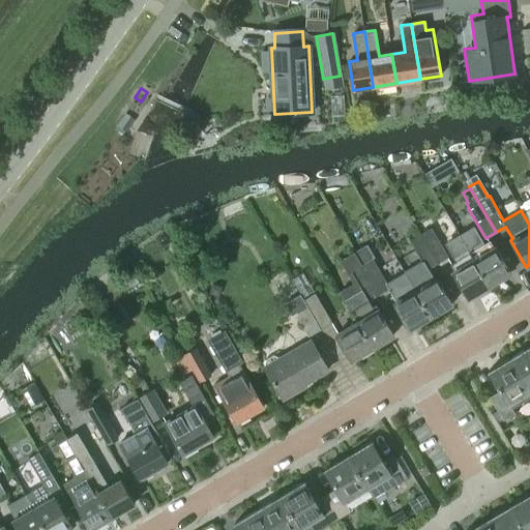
[(420,233),(438,263),(448,257),(431,227),(420,233)]
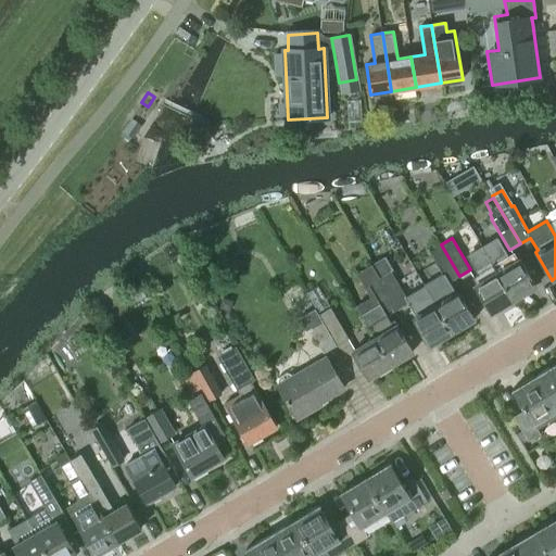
[(513,300),(533,288),(535,286),(518,256),(517,257),(514,252),(508,255),(497,238),(482,247),(513,300)]
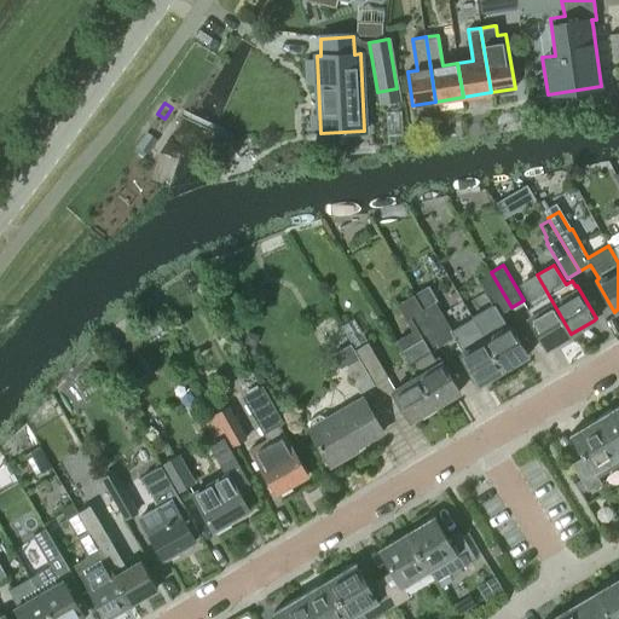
[(501,314),(512,307),(491,272),(478,281),(493,305),(472,318),(502,370),(528,354),(510,324),(507,325),(501,314)]
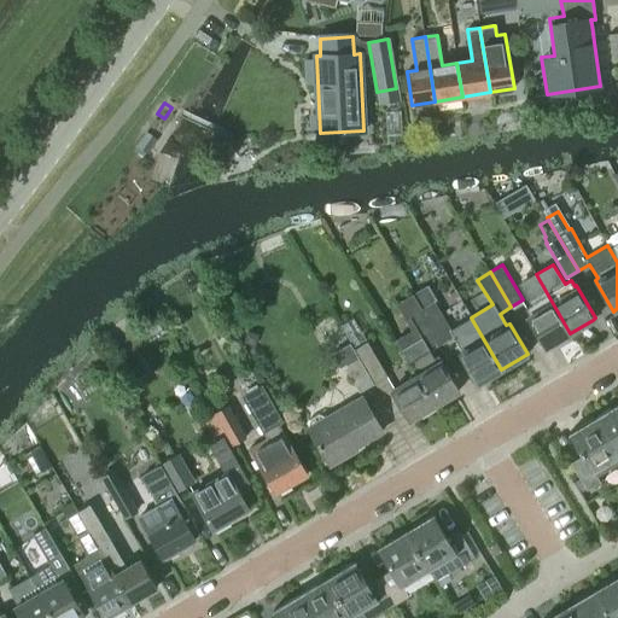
[(546,348),(570,333),(536,274),(519,284),(530,304),(524,308),(529,315),(526,316),(546,348)]
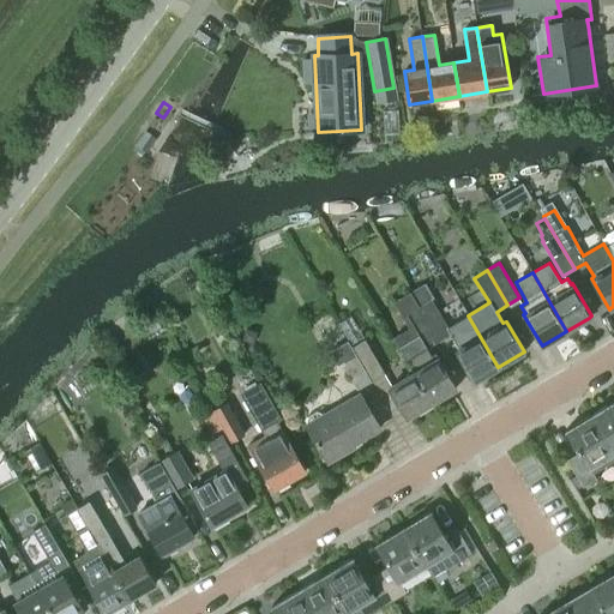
[(427,348),(439,342),(419,307),(410,292),(393,302),(409,329),(392,337),(414,372),(413,373),(431,403),(456,387),(435,353),(432,355),(427,348)]
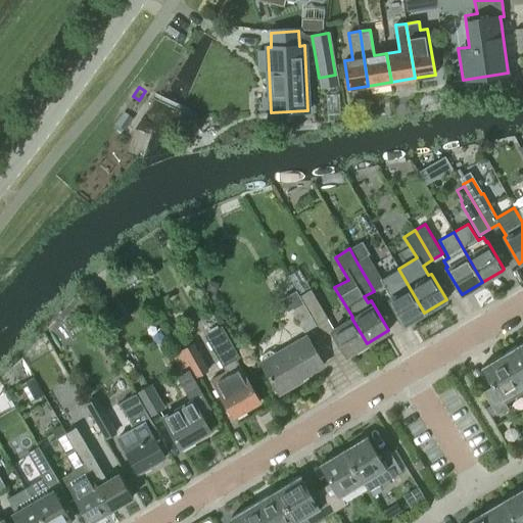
[(398,269),(381,278),(368,254),(357,262),(374,291),(383,285),(391,297),(388,299),(403,325),(424,313),(398,269)]
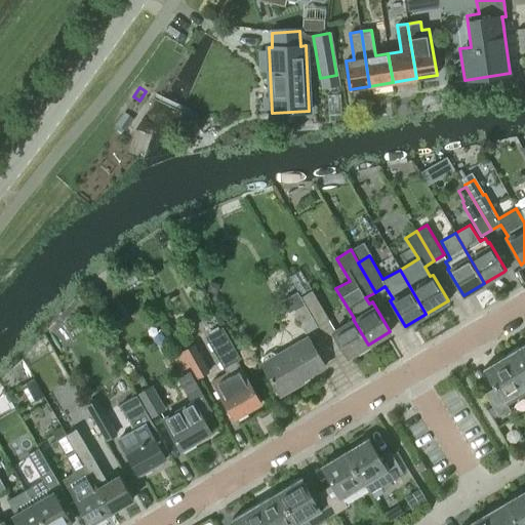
[(210,281),(206,290),(215,293),(219,284),(210,281)]
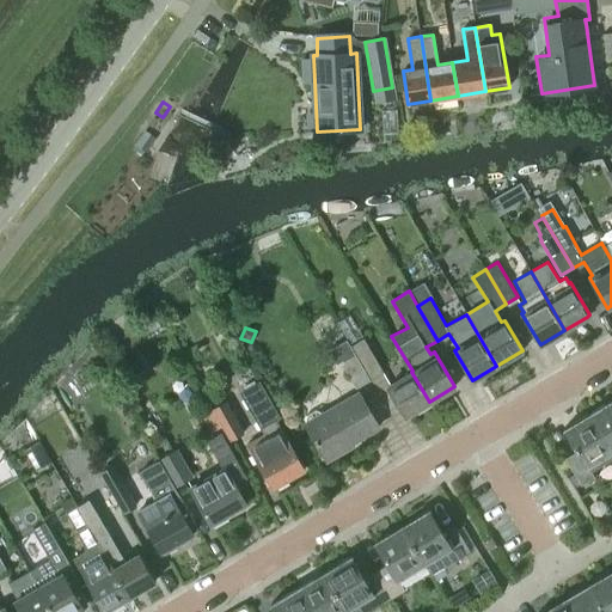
[(350,346),(371,380),(384,372),(363,337),(350,346)]
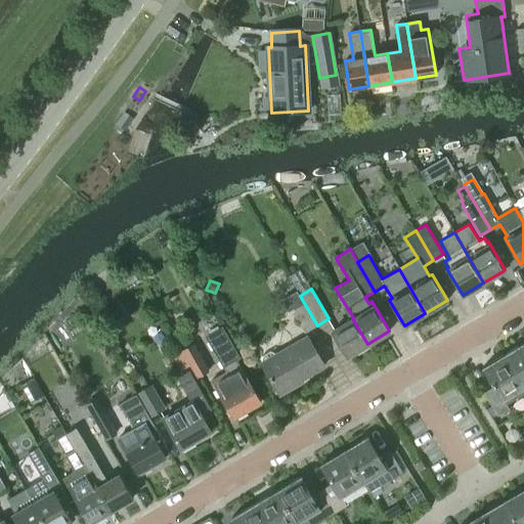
[(317,325),(300,296),(297,290),(280,300),(288,311),(291,310),(305,333),(317,325)]
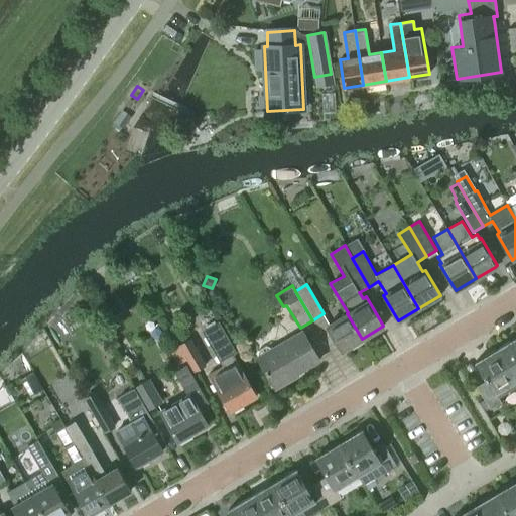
[(342,351),(362,339),(347,313),(327,326),(342,351)]
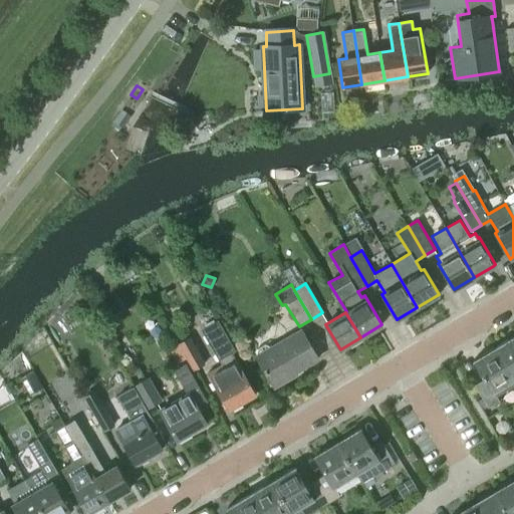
[(256,395),(237,360),(232,352),(236,350),(219,321),(203,329),(215,350),(214,351),(222,364),(208,372),(229,410),(256,395)]
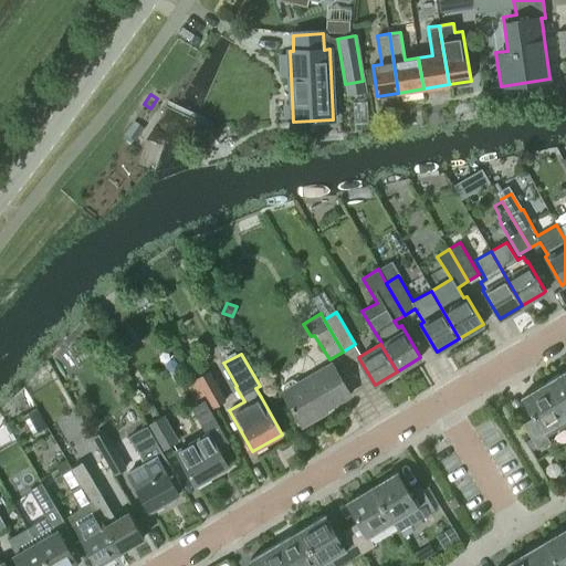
[(350,395),(332,363),(282,391),(302,427),(327,411),(325,409),(350,395)]
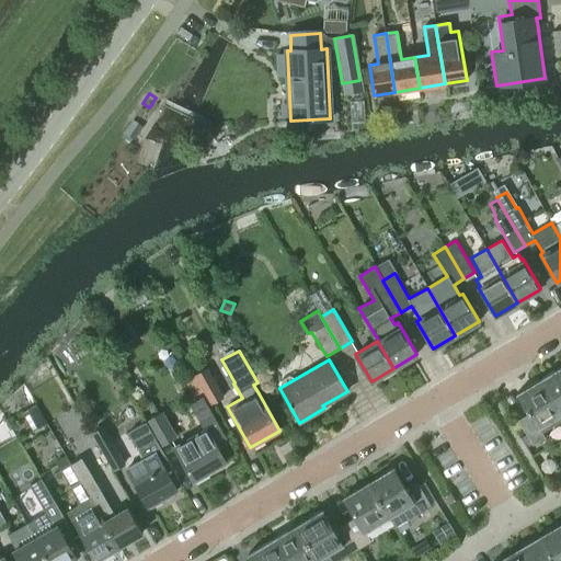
[(560,412),(560,365),(540,378),(560,412)]
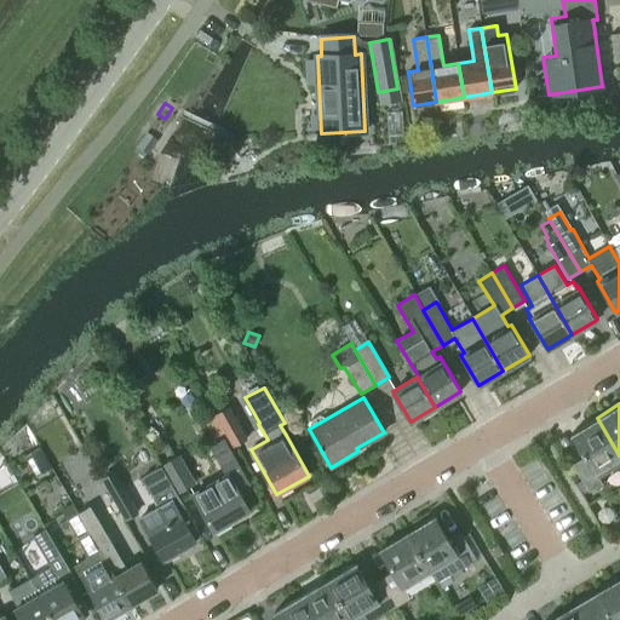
[(216,418),(223,428),(233,447),(247,438),(229,407),(214,414),(216,418)]
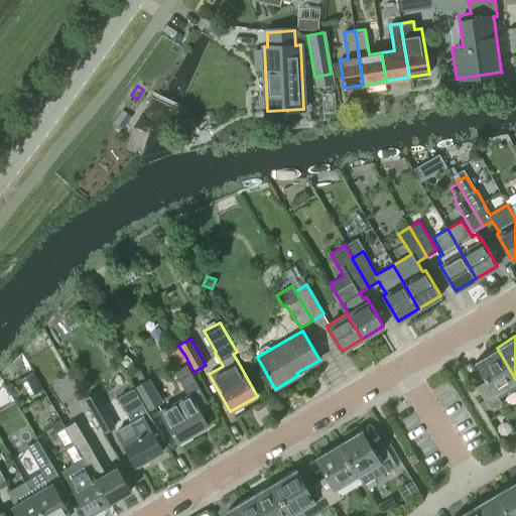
[(177,360),(185,356),(179,348),(172,351),(177,360)]
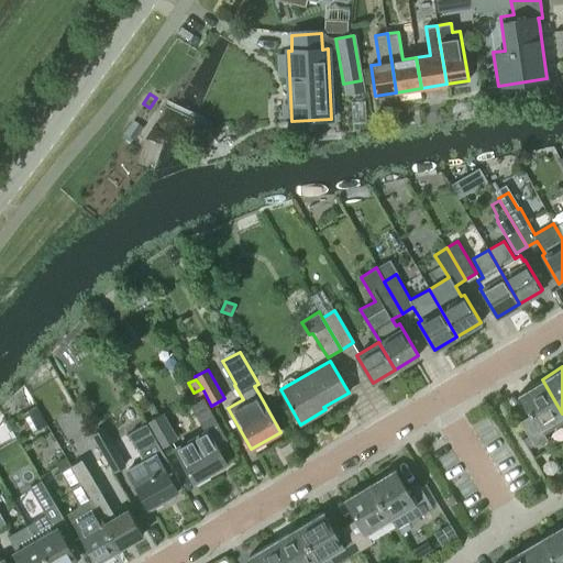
[(541,429),(562,415),(562,414),(542,379),(518,394),(530,415),(519,421),(534,446),(547,439),(541,429)]
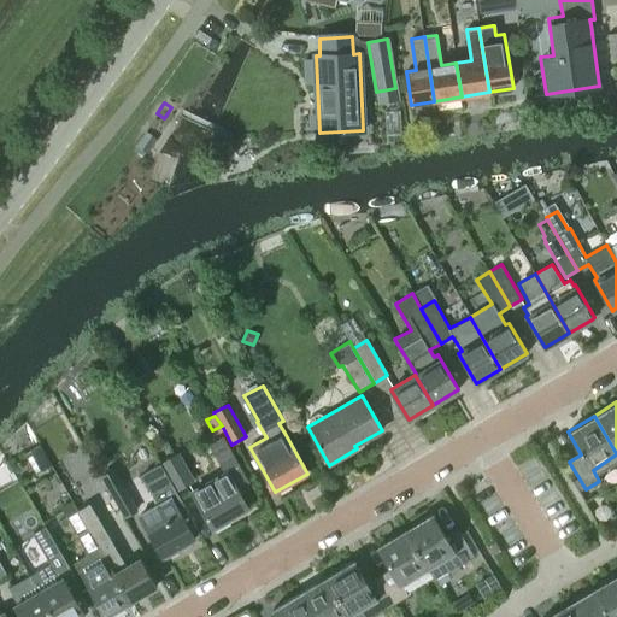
[(248,507),(240,493),(252,487),(224,438),(210,447),(225,474),(192,492),(212,528),(215,532),(230,522),(228,518),(248,507)]
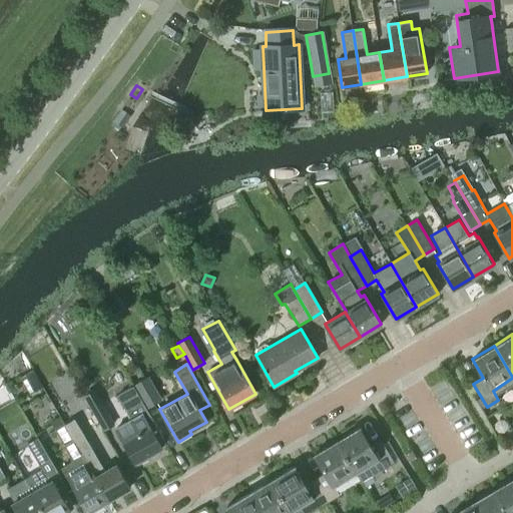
[(144,379),(133,386),(146,409),(158,403),(144,379)]
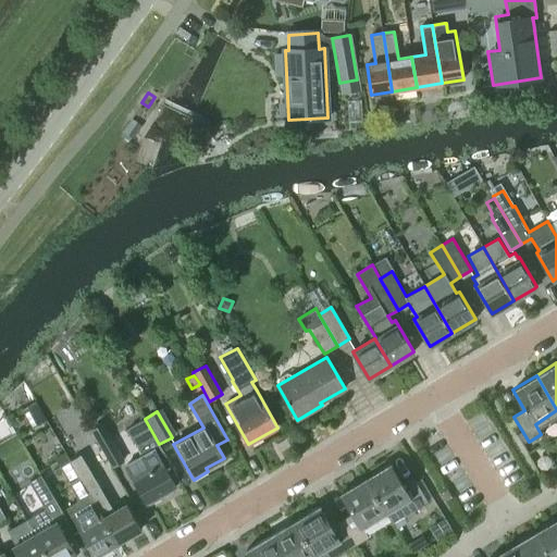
[(143,455),(125,465),(134,481),(147,503),(148,502),(149,505),(163,497),(161,494),(176,486),(172,479),(177,475),(163,450),(159,444),(145,419),(127,429),(143,455)]
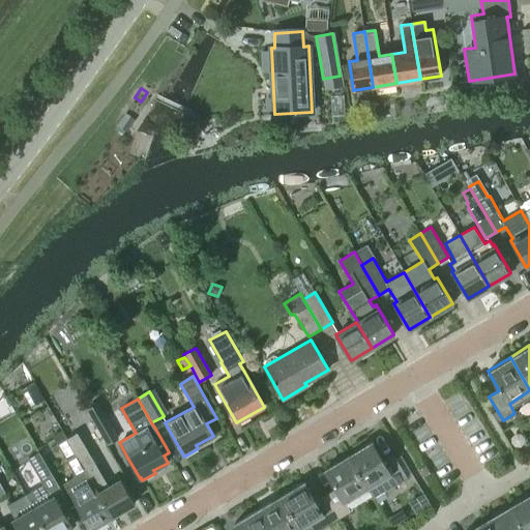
[(109,415),(107,416),(100,406),(89,412),(95,422),(94,422),(107,445),(121,438),(109,415)]
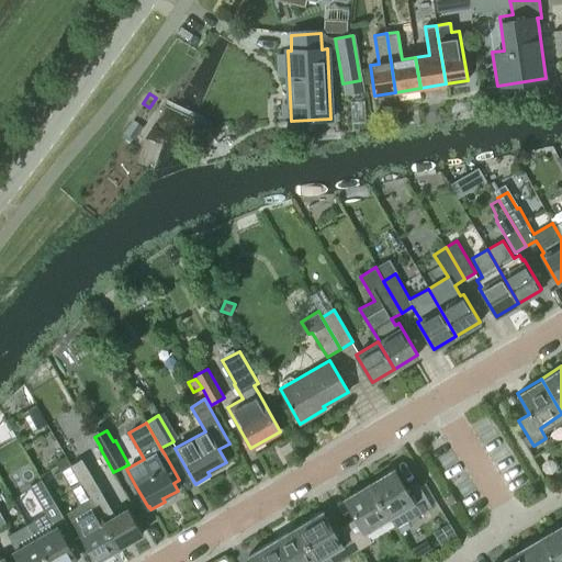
[(115,515),(91,474),(81,458),(70,464),(119,548),(143,534),(127,508),(115,515)]
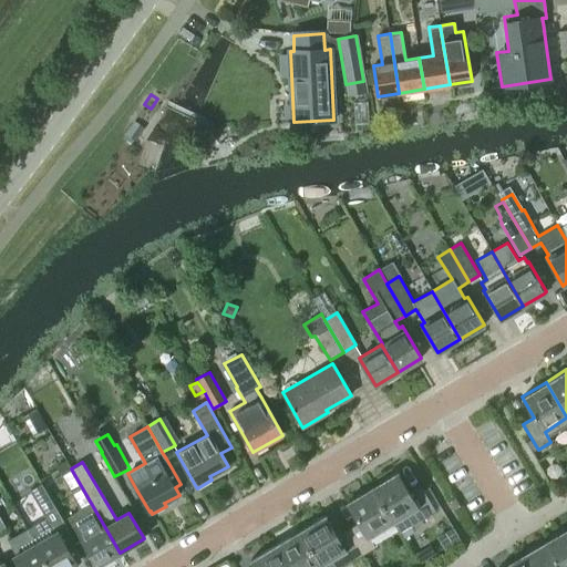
[(96,566),(120,553),(71,468),(61,475),(81,509),(68,517),(96,566)]
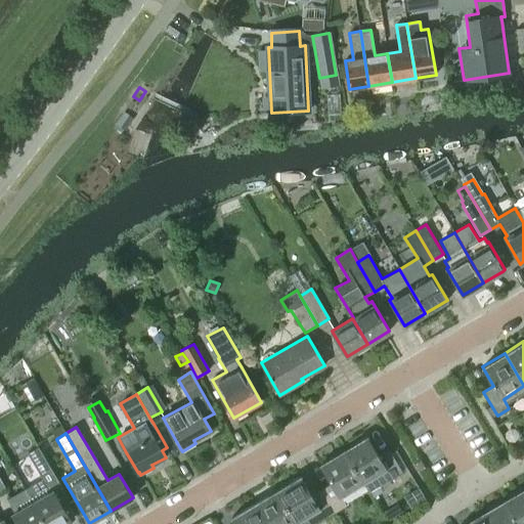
[(368,492),(391,479),(402,472),(389,448),(379,454),(368,438),(345,452),(363,483),(368,492)]
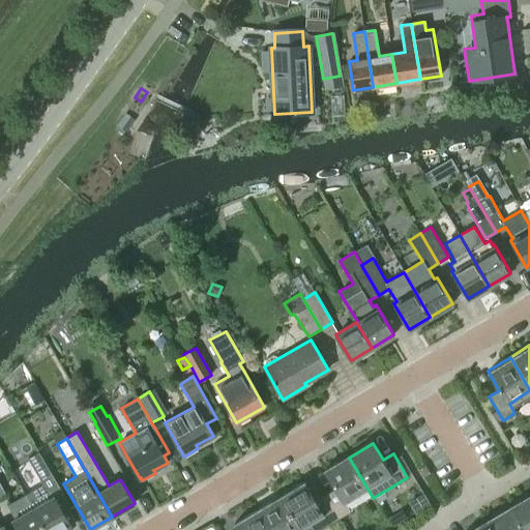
[(63,512),(70,508),(71,507),(38,451),(28,459),(42,483),(25,495),(45,529),(65,529),(71,527),(63,512)]
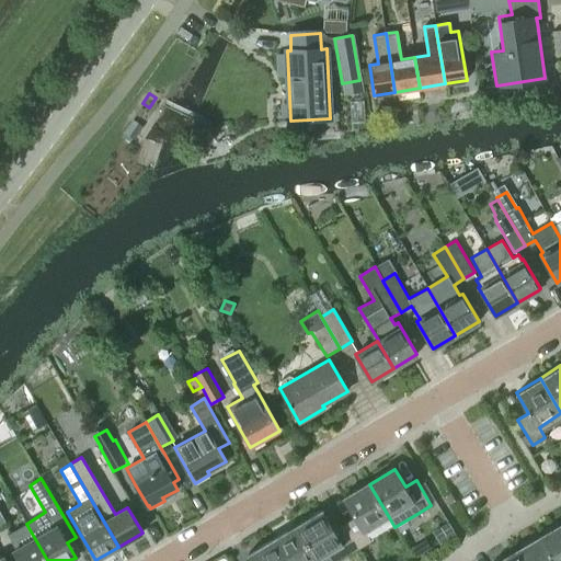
[(365,531),(389,517),(369,484),(344,499),(355,517),(344,523),(359,548),(371,540),(365,531)]
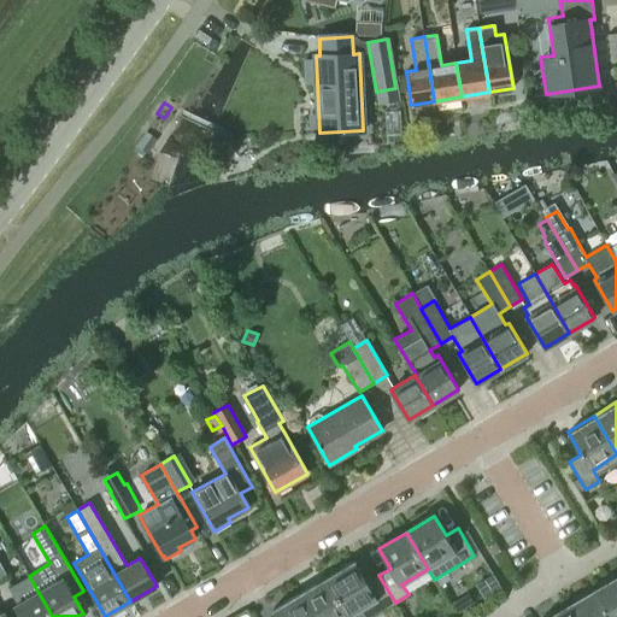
[(492,556),(500,550),(495,541),(487,546),(492,556)]
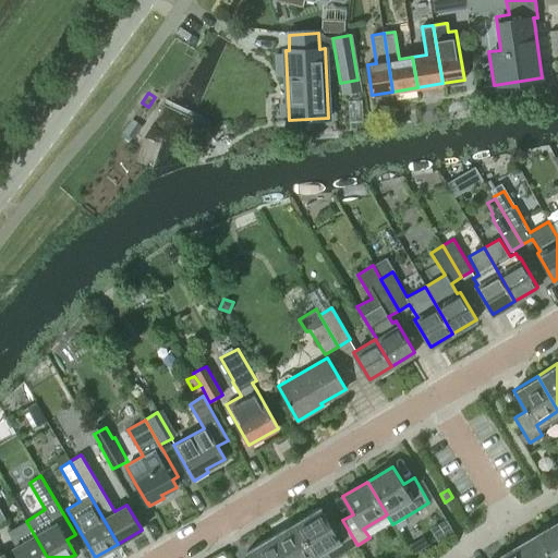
[(358,545),(342,520),(331,526),(322,509),(295,524),(315,557),(316,557),(339,543),(346,552),(358,545)]
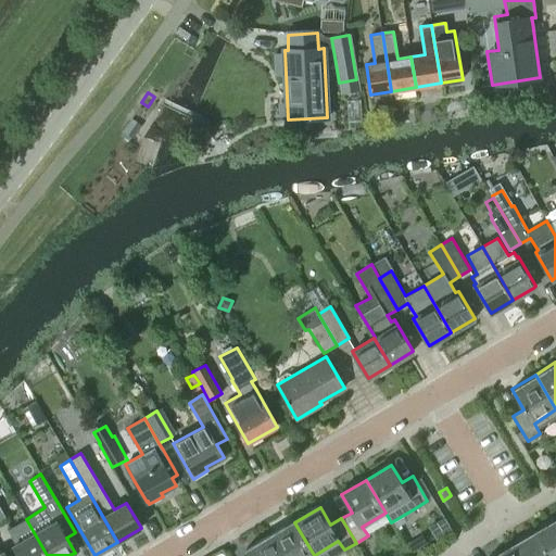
[(19,555),(47,555),(26,519),(8,530),(15,544),(13,545),(19,555)]
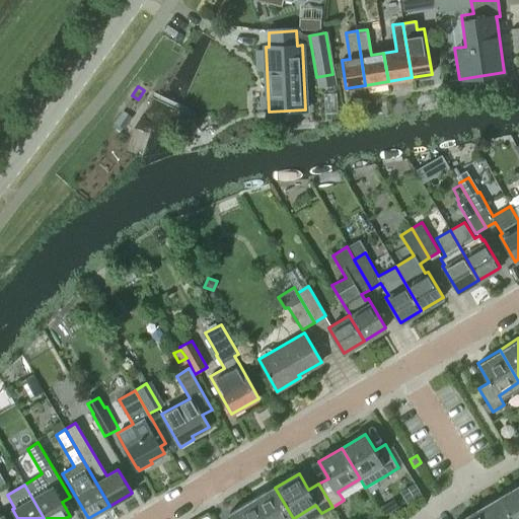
[(512,518),(518,518),(518,486),(500,498),(512,518)]
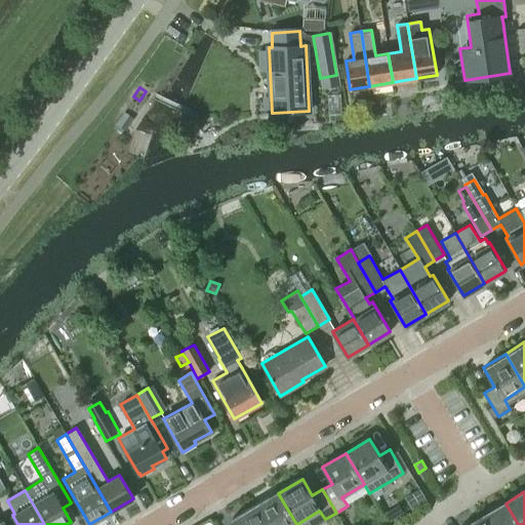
[(297,524),(296,524),(278,493),(255,507),(267,524),(297,524)]
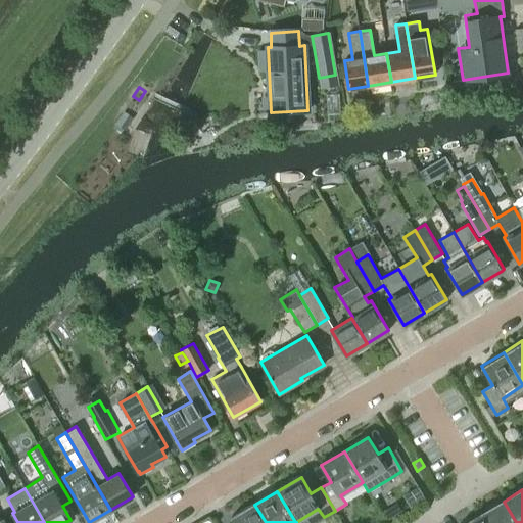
[(485,522),(516,522),(504,502),(481,515),(485,522)]
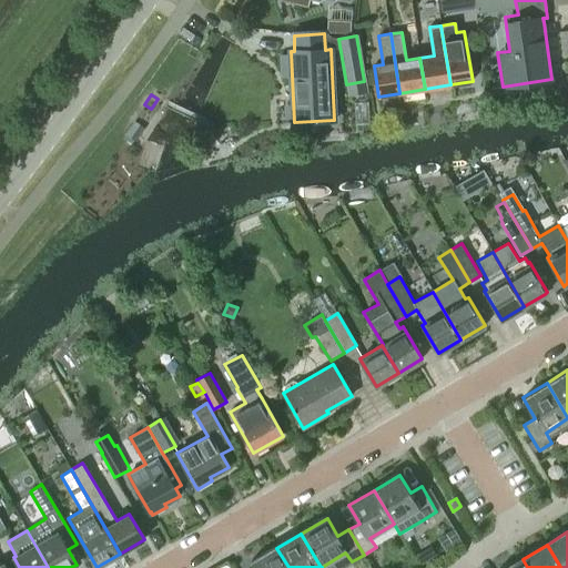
[(288,567),(276,548),(252,563),(255,567),(254,567),(288,567)]
